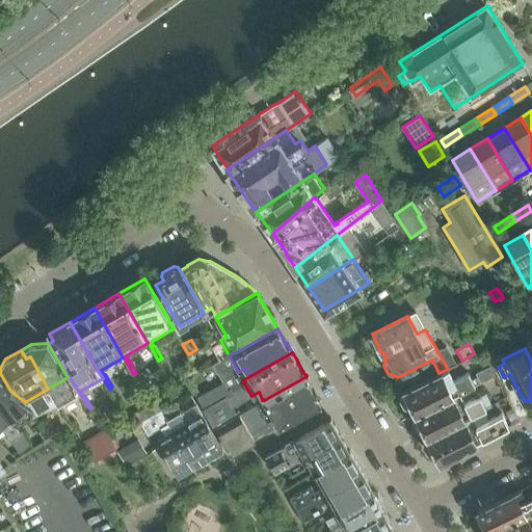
[(188,370),(191,376),(200,372),(195,366),(188,370)]
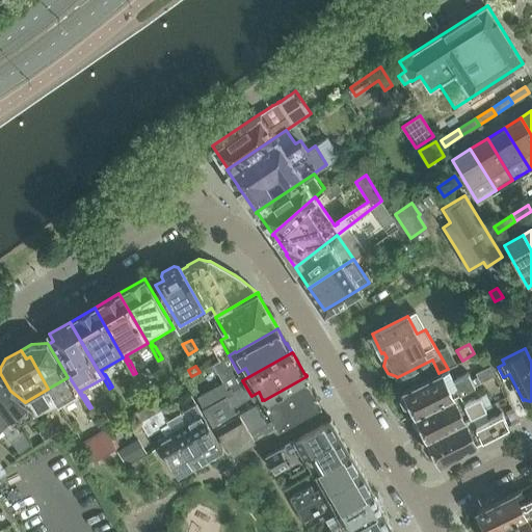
[(402,394),(401,397),(404,403),(407,404),(410,403),(416,414),(459,392),(459,393),(480,382),(476,372),(470,375),(468,372),(453,379),(448,369),(439,373),(404,391),(405,393),(402,394)]
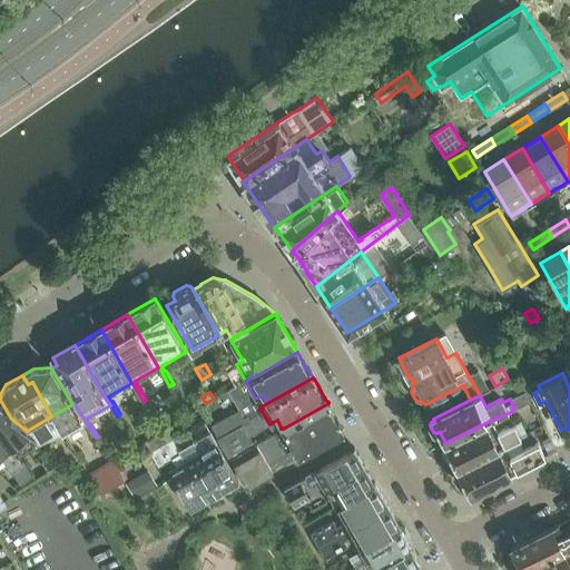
[(26,431),(27,431),(11,419),(0,400),(0,436),(13,457),(16,455),(21,463),(23,462),(25,462),(32,457),(26,449),(23,450),(18,442),(29,433),(26,431)]
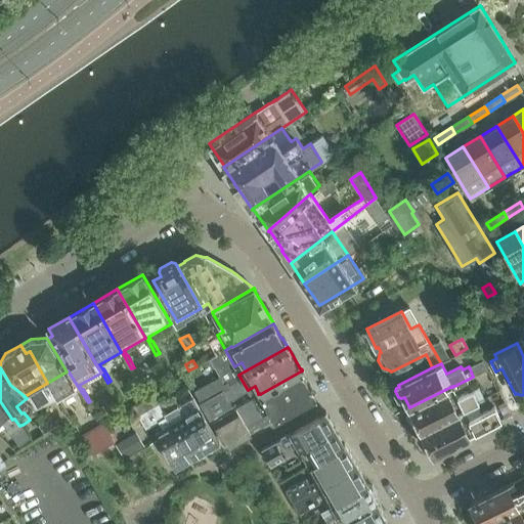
[(258,393),(234,406),(250,432),(315,394),(302,370),(260,394),(259,393),(258,394),(258,393)]
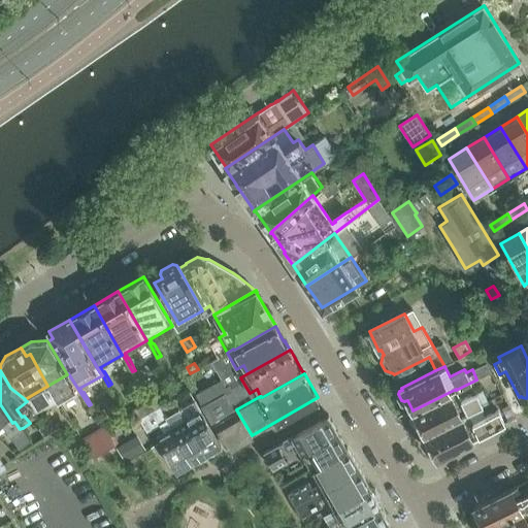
[(413,410),(414,413),(410,414),(409,418),(413,424),(416,425),(419,423),(424,434),(467,413),(488,402),(483,393),(477,395),(475,392),(461,400),(456,390),(456,389),(413,410)]
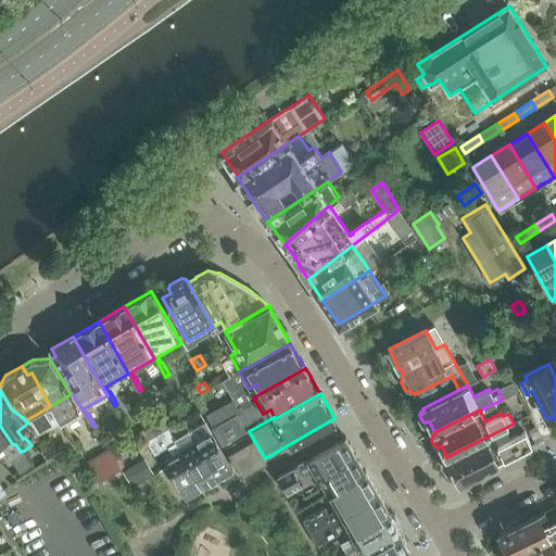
[(223,452),(204,420),(197,425),(204,437),(196,442),(216,478),(232,468),(223,453),(223,452)]
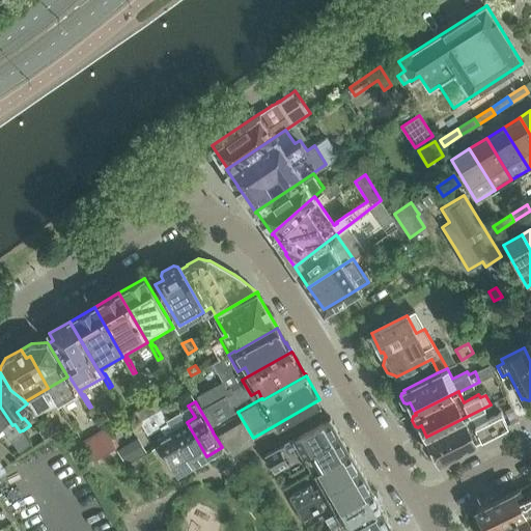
[(149,403),(136,411),(141,421),(156,413),(149,403)]
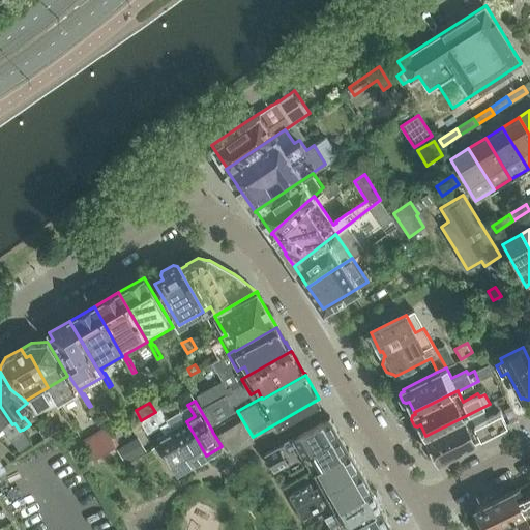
[(0,406),(0,434),(5,431),(11,438),(20,449),(31,442),(23,430),(22,430),(20,431),(15,423),(12,424),(0,406)]
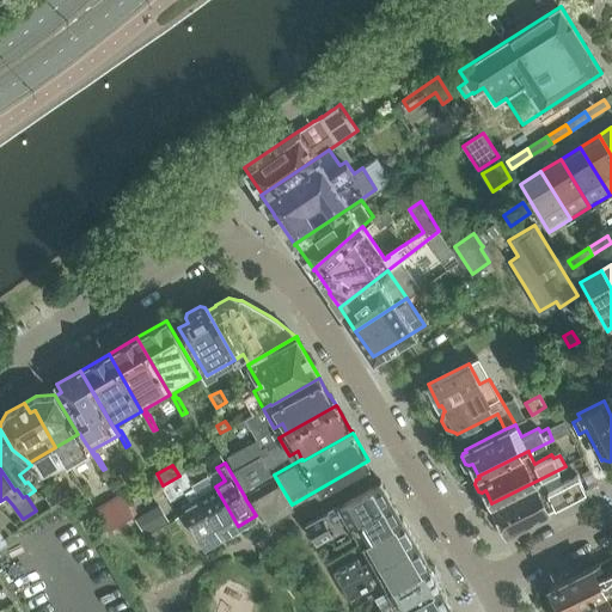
[(185,473),(163,487),(171,501),(185,493),(190,501),(181,507),(203,545),(221,536),(190,483),(185,473)]
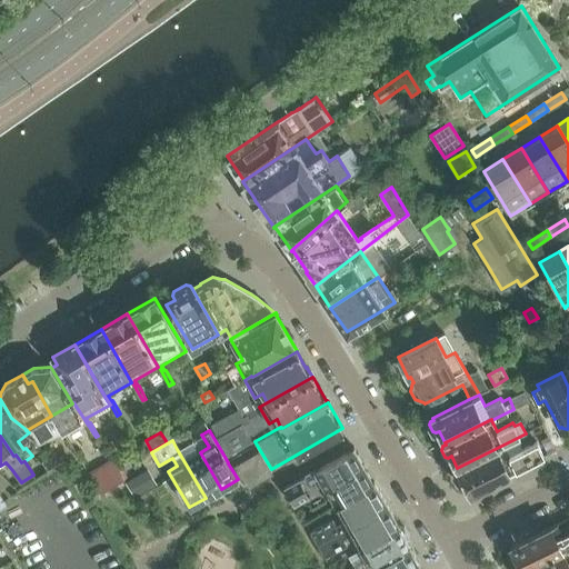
[(192,440),(177,449),(206,498),(221,489),(200,452),(192,440)]
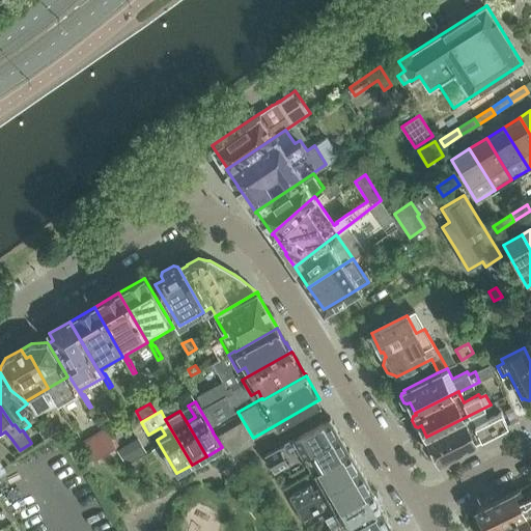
[(236,413),(238,413),(215,426),(229,452),(253,438),(238,412),(236,413)]
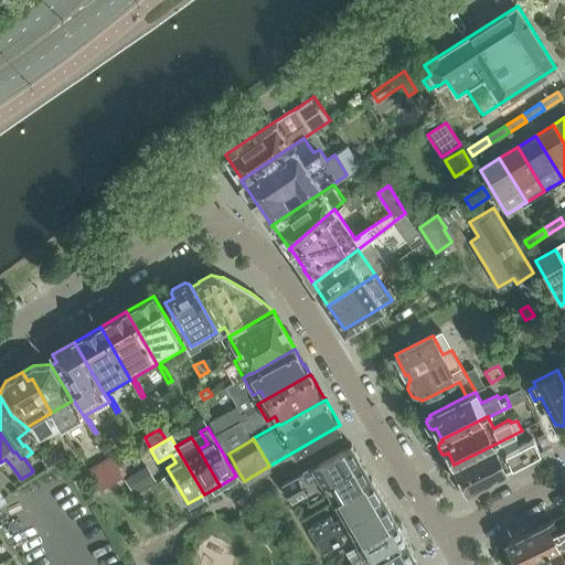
[(451,468),(450,471),(454,478),(457,479),(460,478),(466,490),(540,452),(534,441),(523,447),(521,445),(505,452),(500,441),(454,465),(455,466),(451,468)]
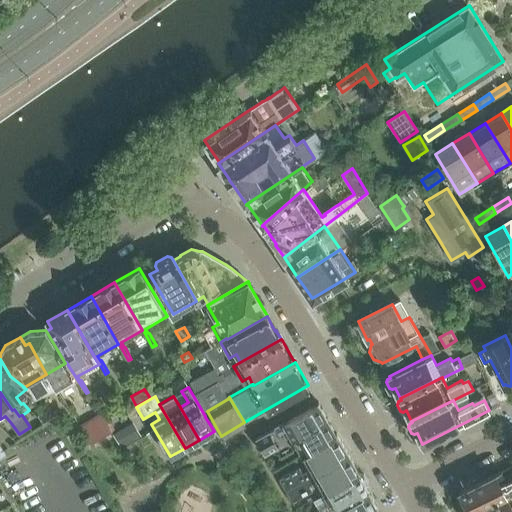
[(274,428),(255,439),(256,440),(264,455),(292,439),(327,419),(317,403),(283,423),(274,428)]
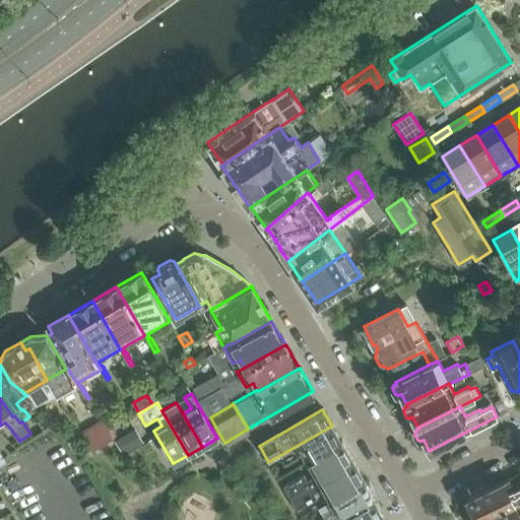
[(46,415),(38,421),(44,430),(52,424),(46,415)]
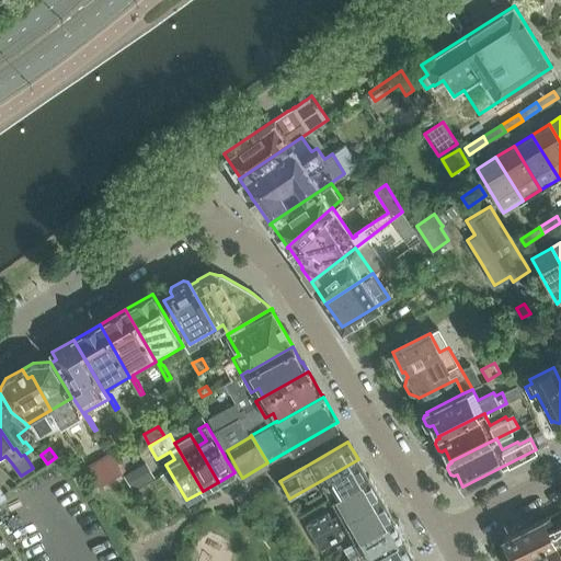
[(113,458),(90,471),(100,485),(122,472),(113,458)]
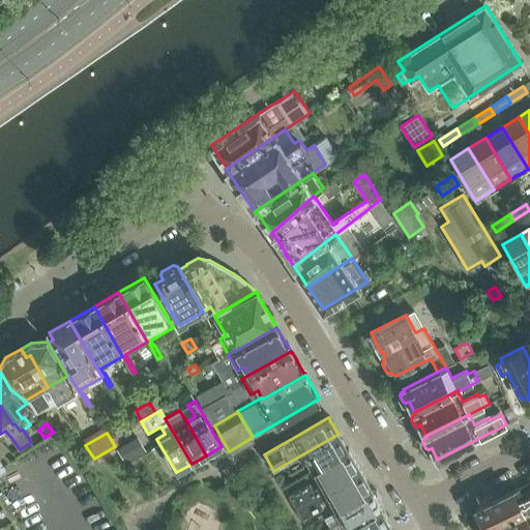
[(339,434),(302,454),(307,463),(312,471),(348,450),(339,434)]
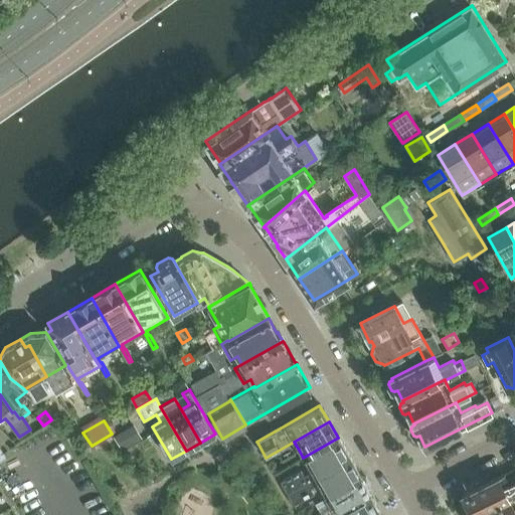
[(115,437),(123,451),(125,450),(129,447),(142,439),(134,424),(115,437)]
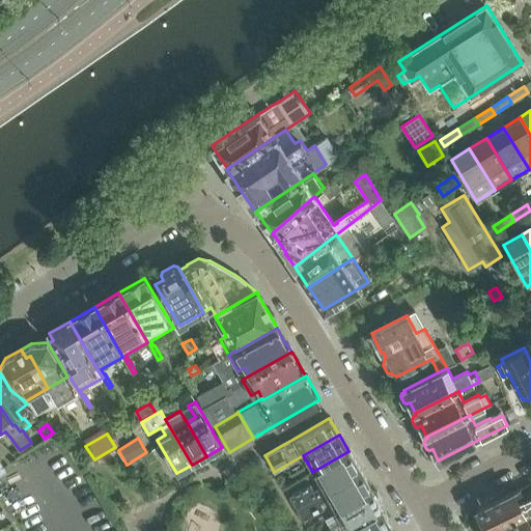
[(310,484),(288,497),(296,509),(361,471),(350,450),(348,451),(312,472),(320,485),(313,490),(310,484)]
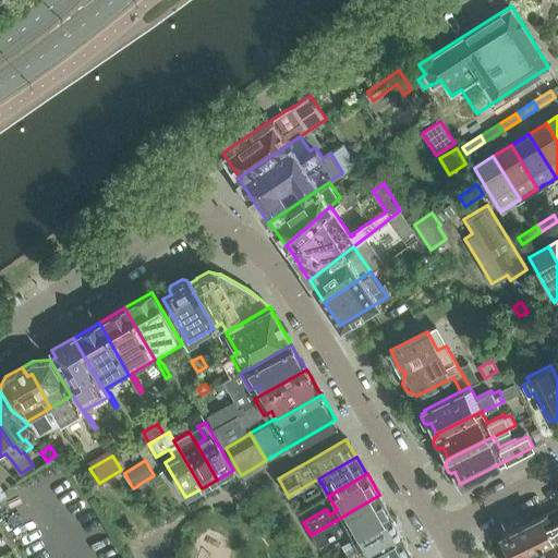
[(379,495),(311,535),(318,547),(341,535),(337,529),(346,524),(353,538),(391,518),(392,517),(379,495)]
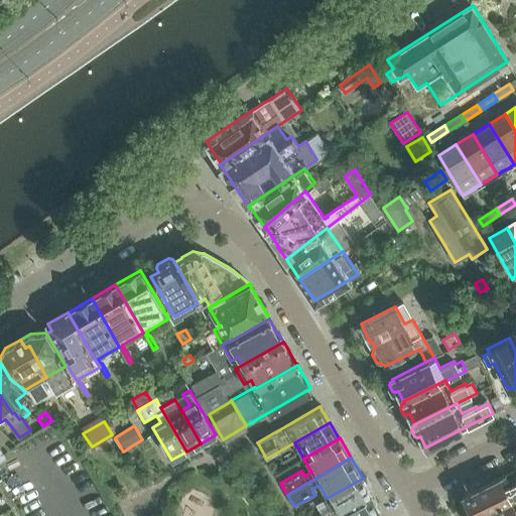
[(461,499),(460,502),(463,508),(466,509),(469,508),(473,515),(476,515),(515,496),(515,476),(502,484),(499,478),(499,477),(463,495),(463,496),(464,497),(461,499)]
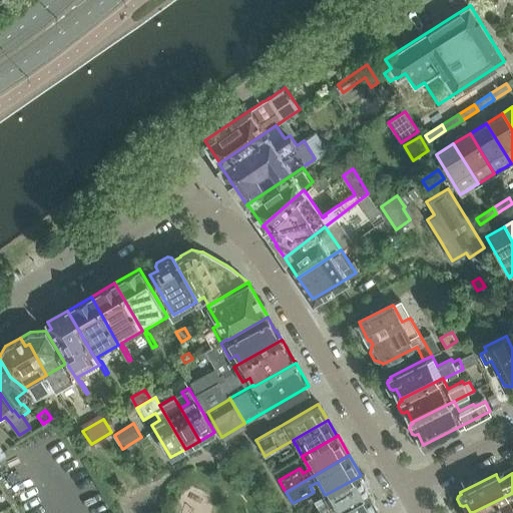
[(320,512),(317,512),(330,512),(335,511),(369,492),(360,476),(325,495),(314,501),(320,512)]
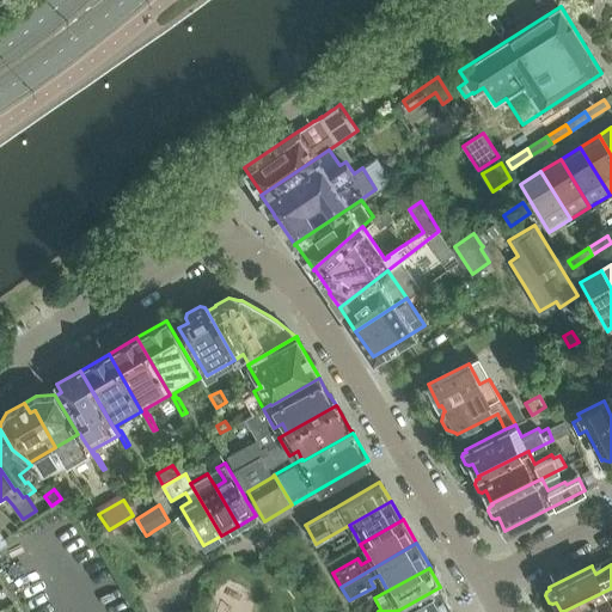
[(440,587),(393,611),(440,611),(452,606),(440,587)]
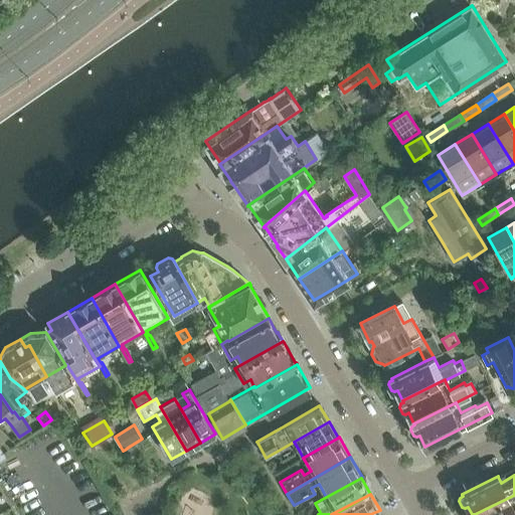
[(514,514),(514,495),(475,514),(514,514)]
